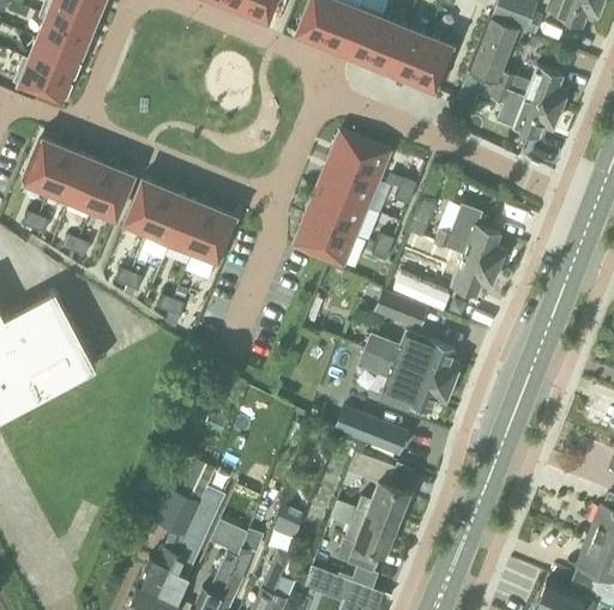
[(46,17),(89,35),(101,5),(88,0),(46,0),(40,16),(44,18),(46,17)]
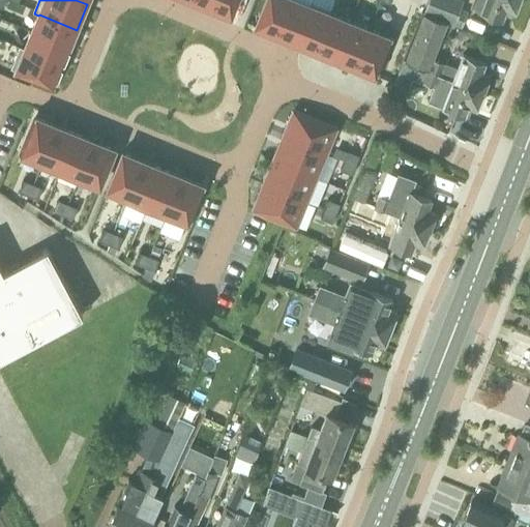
[(210,9),(213,0),(190,0),(190,2),(210,9)]
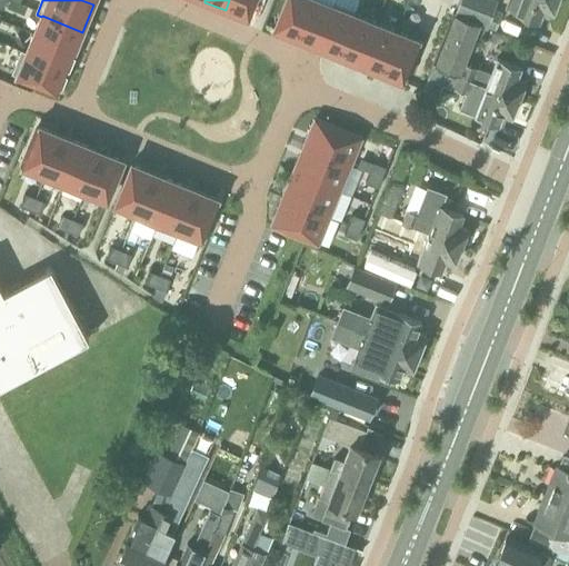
[(248,20),(255,0),(229,0),(226,10),(248,20)]
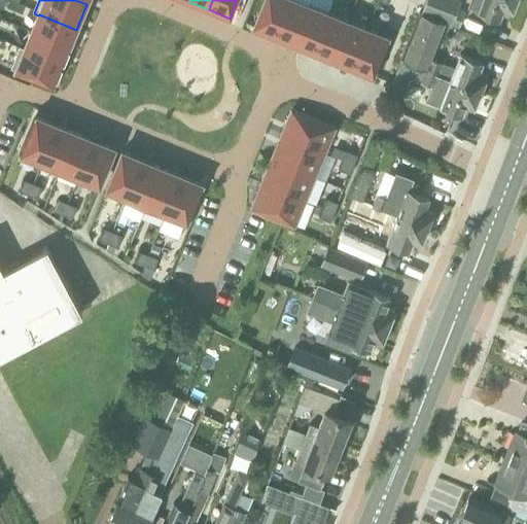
[(274,36),(288,0),(265,0),(254,28),(274,36)]
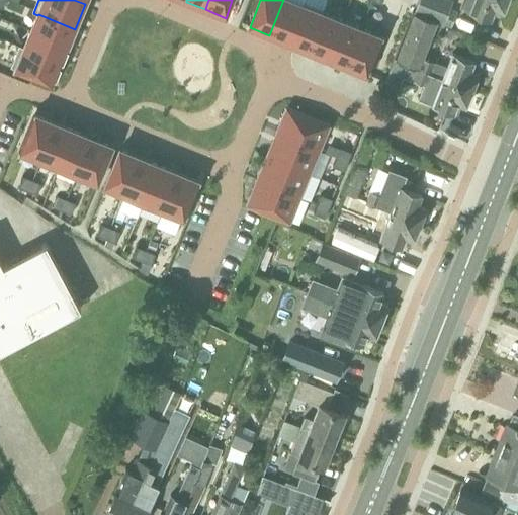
[(288,44),(304,7),(285,0),(283,0),(269,35),(288,44)]
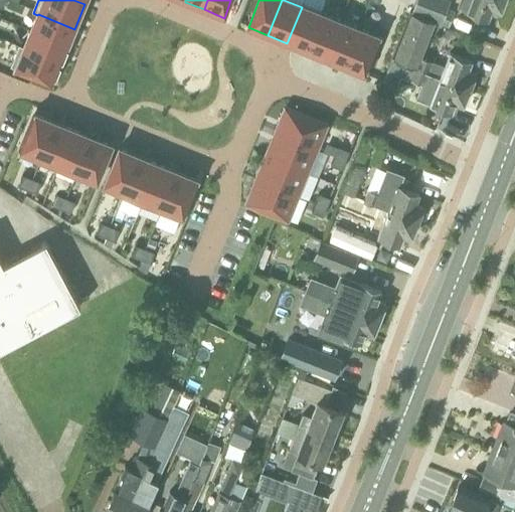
[(442,0),(416,0),(411,14),(448,28),(454,13),(447,11),(450,3),(442,0)]
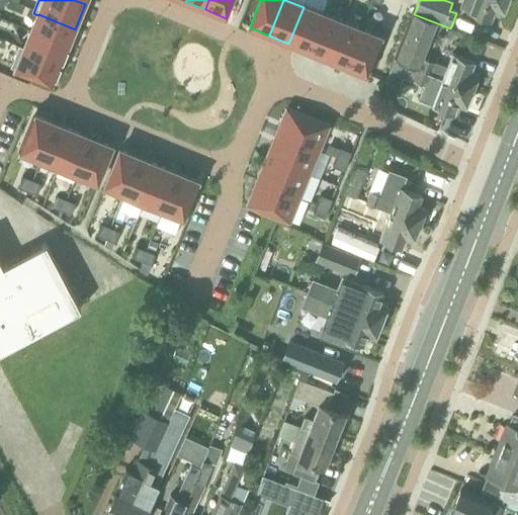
[(502,15),(507,0),(464,0),(460,10),(491,22),(495,12),(502,15)]
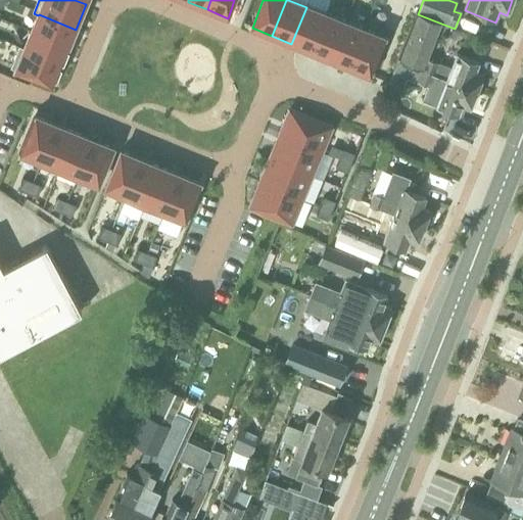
[(311,52),(326,15),(306,7),(291,44),(311,52)]
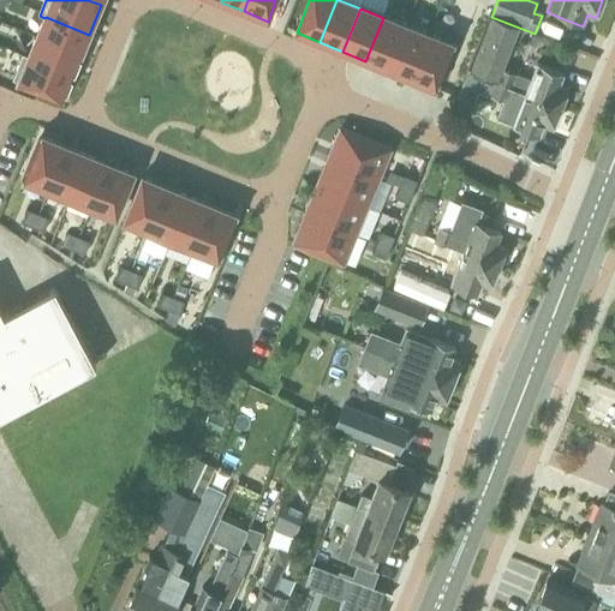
[(89,35),(46,17),(45,18),(36,39),(79,55),(89,35)]
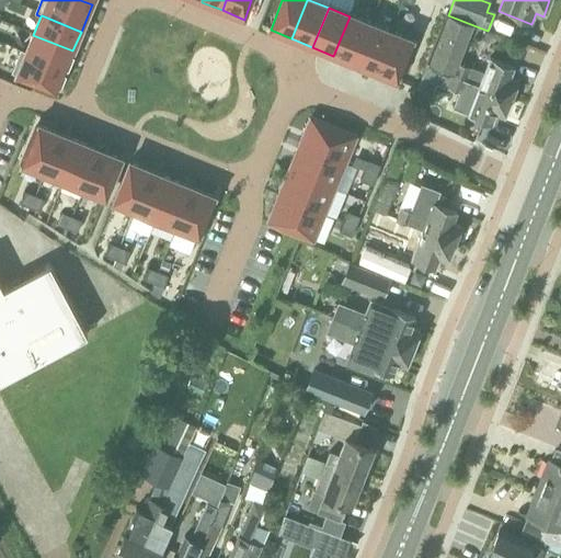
[(354,65),(370,25),(350,16),(333,56),(354,65)]
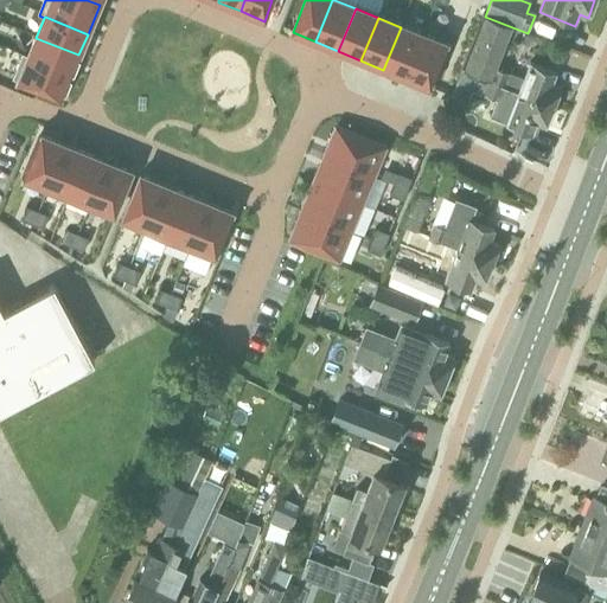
[(485,20),(462,75),(473,78),(553,109),(560,91),(550,88),(555,76),(530,66),(524,82),(513,77),(496,71),(511,31),(485,20)]
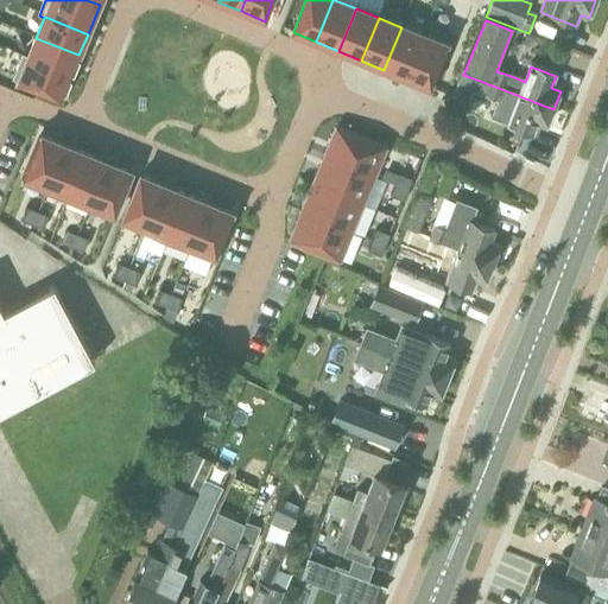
[(406,78),(424,36),(401,27),(384,70),(406,78)]
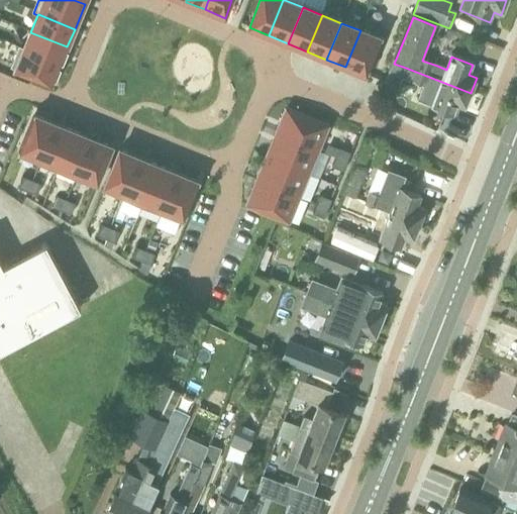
[(366,75),(381,38),(360,30),(345,67),(366,75)]
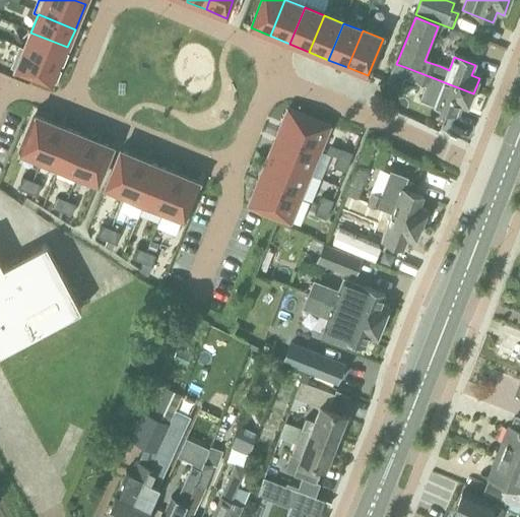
[(60,65),(67,47),(30,33),(24,49),(23,50),(60,65)]
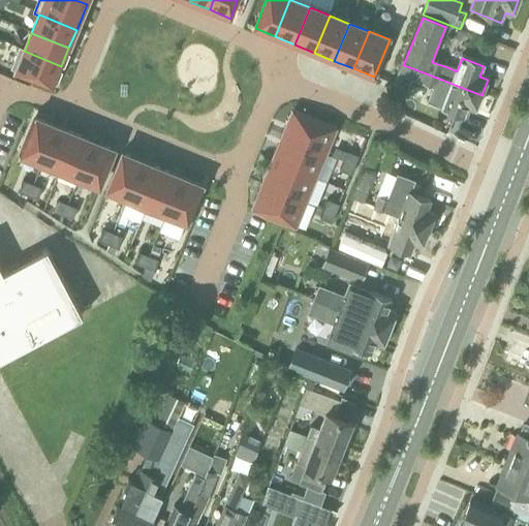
[(53,87),(61,66),(24,51),(25,50),(20,49),(11,69),(53,87)]
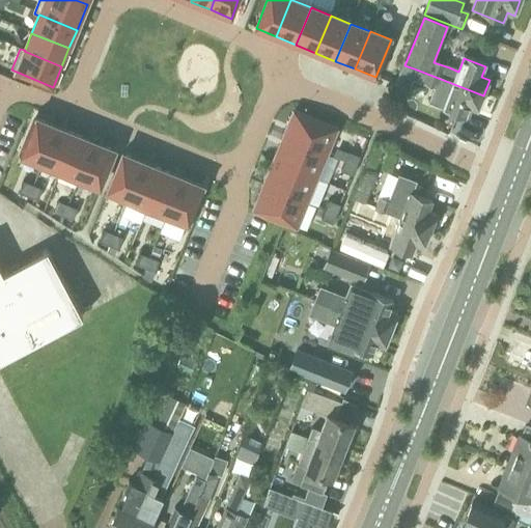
[(414,68),(410,80),(436,90),(429,105),(443,110),(444,110),(465,118),(469,109),(476,112),(483,95),(414,68)]
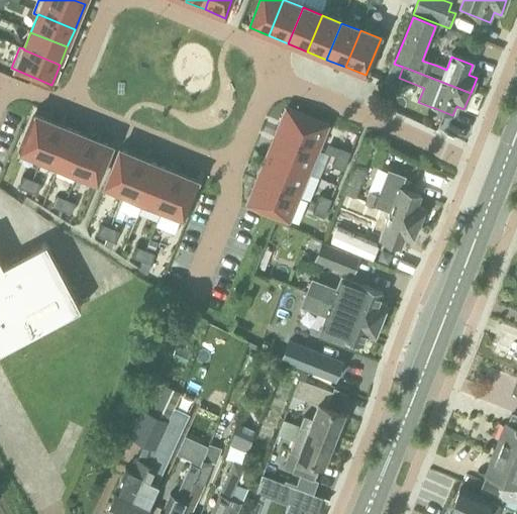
[(328,127),(287,110),(277,134),(318,151),(328,127)]
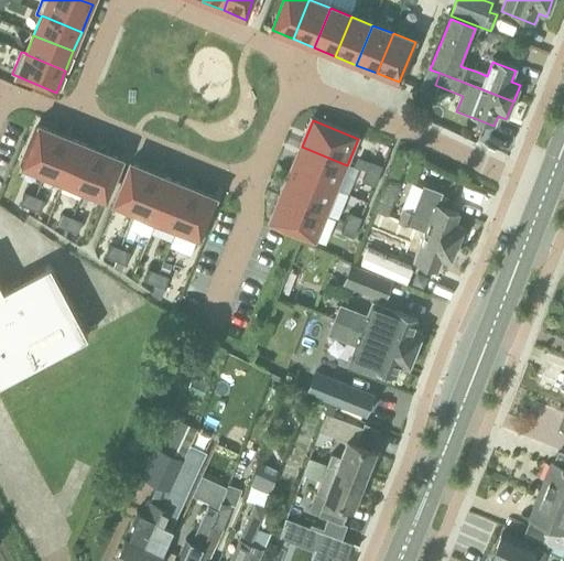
[(44,175),(61,136),(39,127),(23,166),(44,175)]
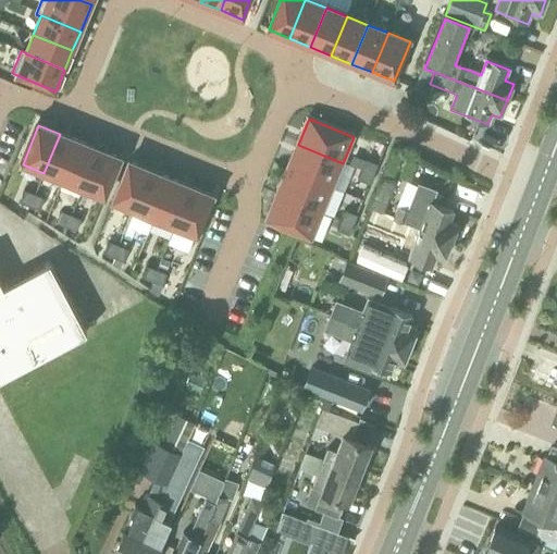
[(64,182),(79,143),(60,134),(44,173),(64,182)]
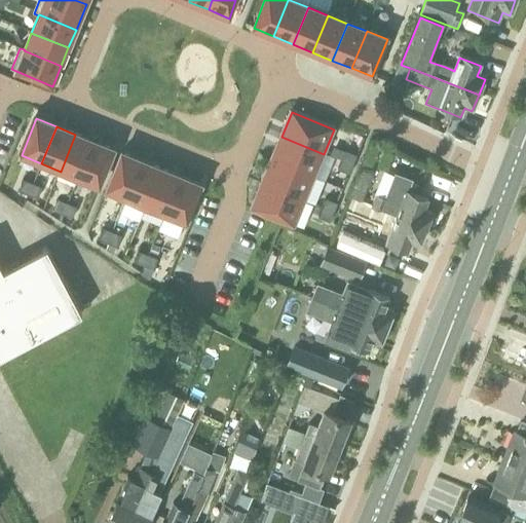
[(79,179),(95,142),(75,135),(61,172),(79,179)]
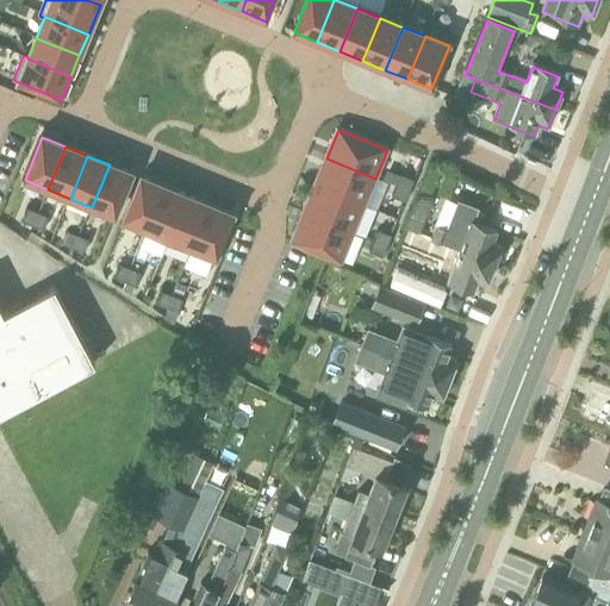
[(327,158),(315,187),(363,207),(378,212),(388,185),(375,179),(327,158)]
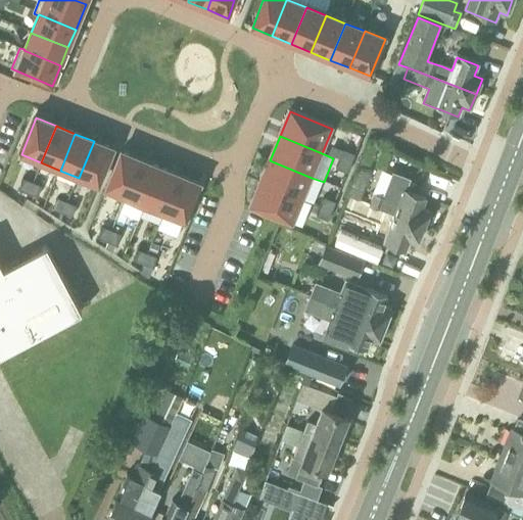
[(98,186),(113,149),(94,141),(79,178),(98,186)]
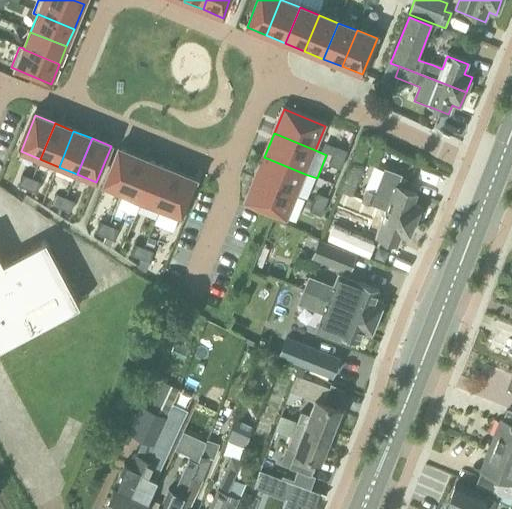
[(333,157),(344,162),(348,153),(337,148),(333,157)]
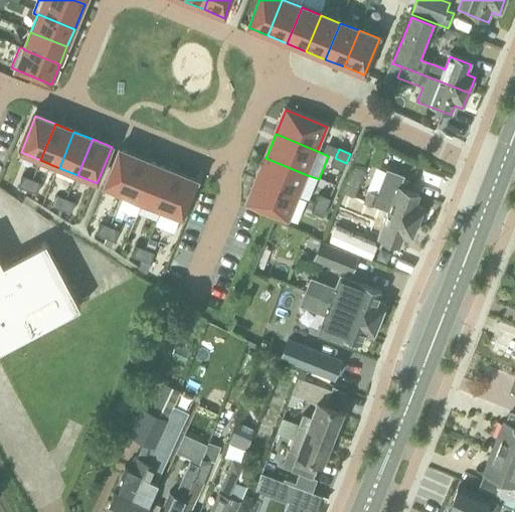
[(123,199),(139,158),(119,150),(103,191),(123,199)]
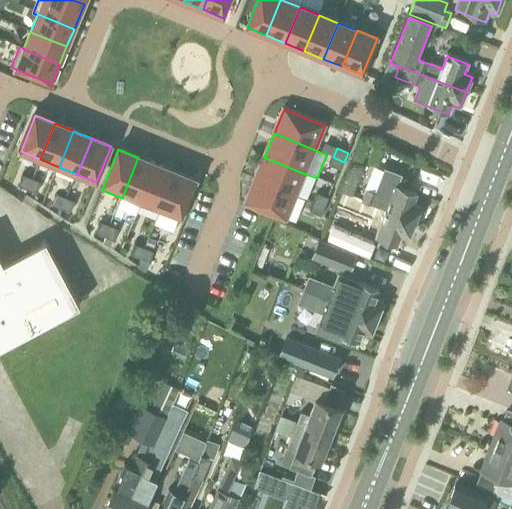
[(141,205),(157,165),(138,157),(122,198),(141,205)]
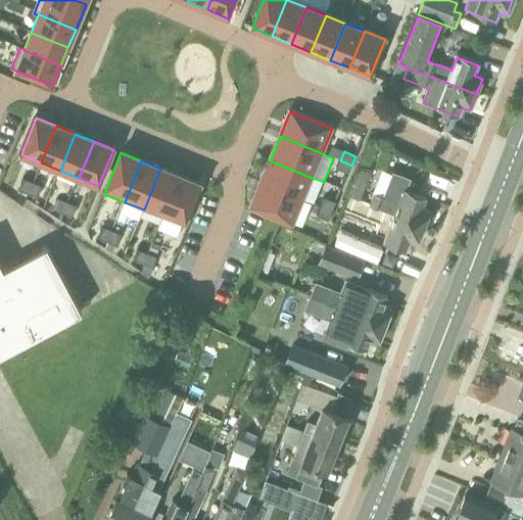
[(312,178),(270,160),(260,184),(302,201),(312,178)]
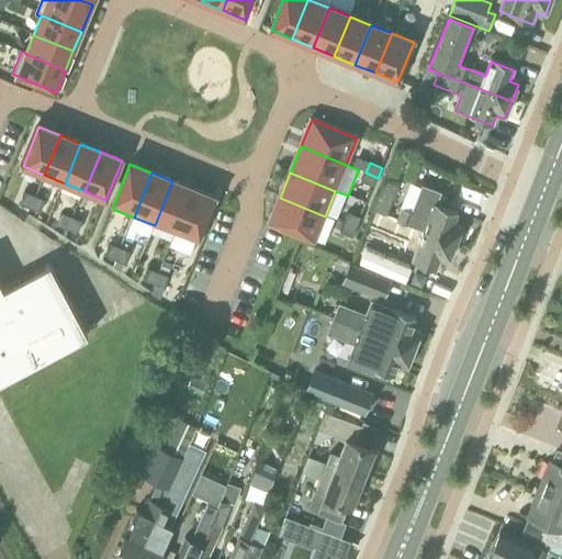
[(366,172),(361,183),(373,189),(378,178),(366,172)]
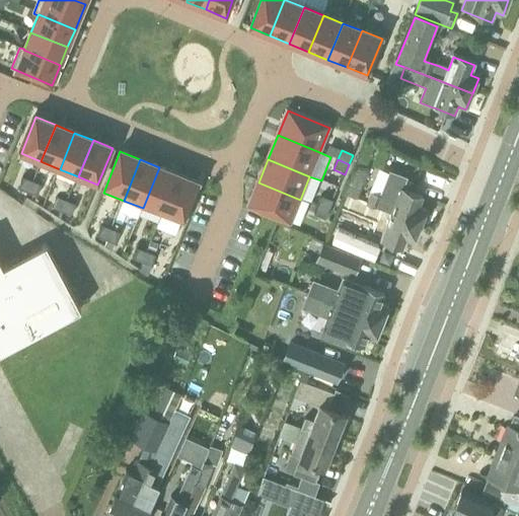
[(162,216),(178,175),(159,167),(143,208),(162,216)]
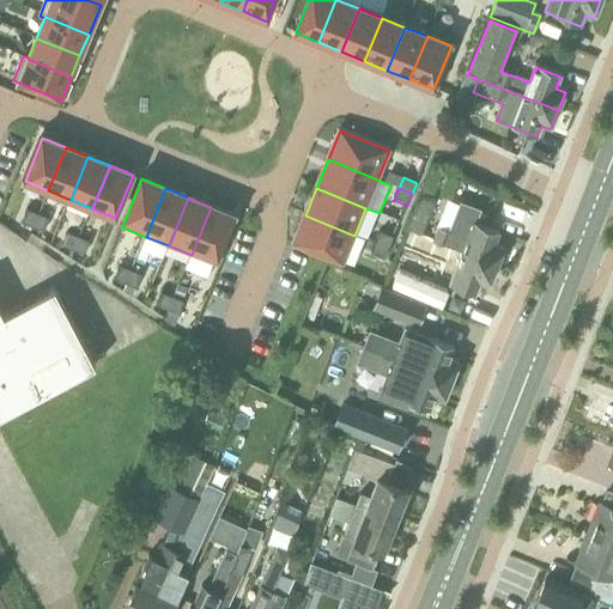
[(422,239),(434,209),(420,205),(407,233),(422,239)]
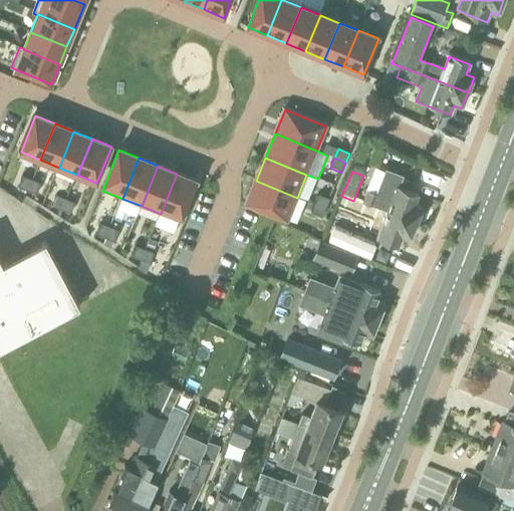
[(181,222),(197,182),(177,174),(161,214),(181,222)]
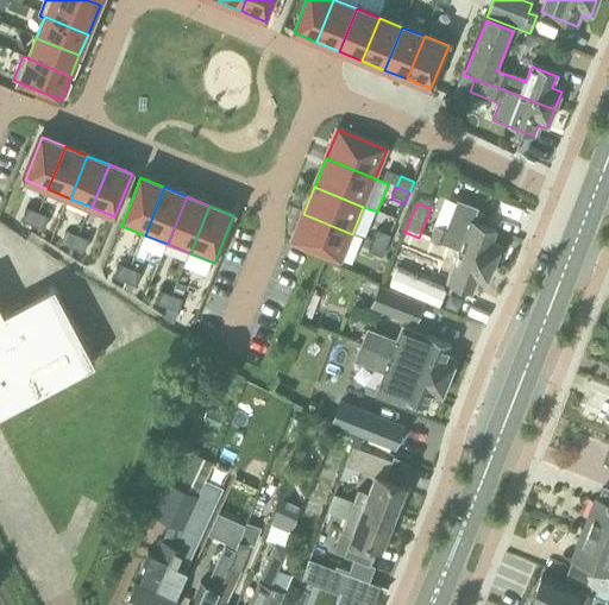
[(435,227),(429,243),(459,253),(494,268),(501,247),(493,245),(497,234),(472,225),(477,213),(459,206),(449,232),(435,227)]
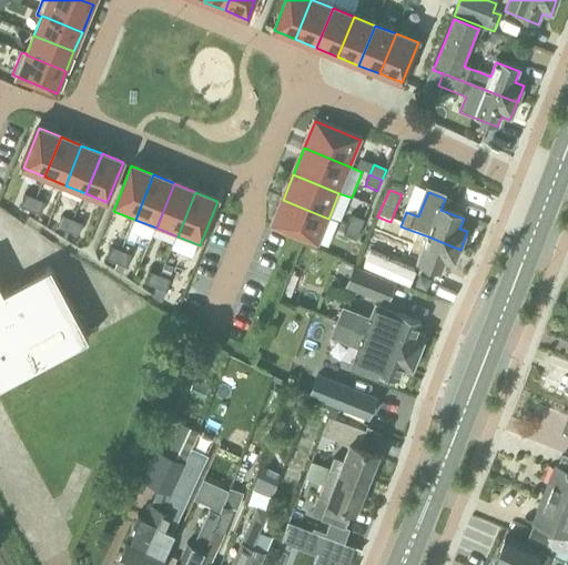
[(31,212),(36,200),(26,195),(21,209),(31,212)]
